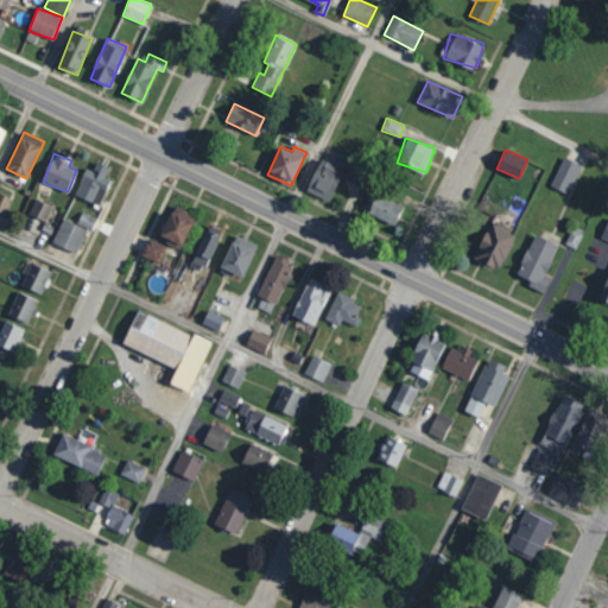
[(551,185),(568,194),(581,164),(564,157),(551,185)]
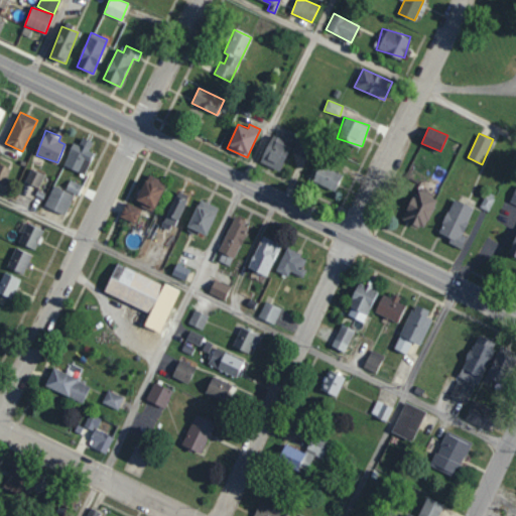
[(86,174),(94,152),(89,150),(93,141),(82,137),(79,145),(73,143),(63,165),(86,174)]
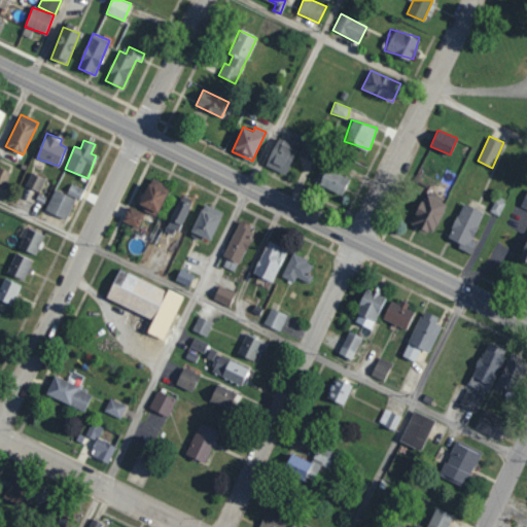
[(266,166),(286,174),(296,148),(276,140),(266,166)]
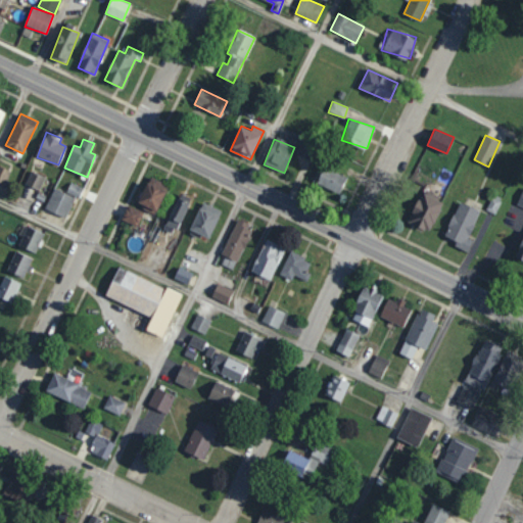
[(310,159),(316,147),(301,140),(295,152),(310,159)]
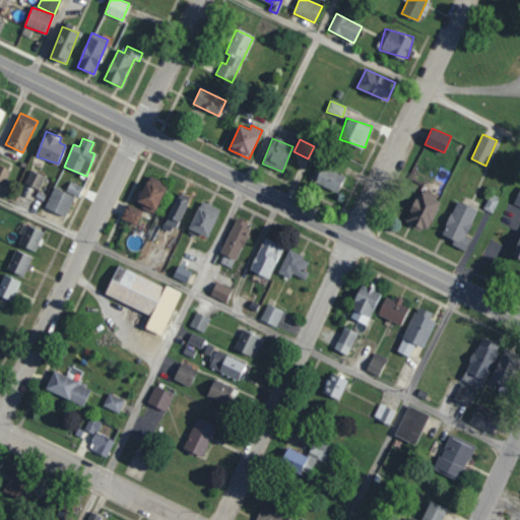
[(338,192),(345,176),(318,165),(312,181),(338,192)]
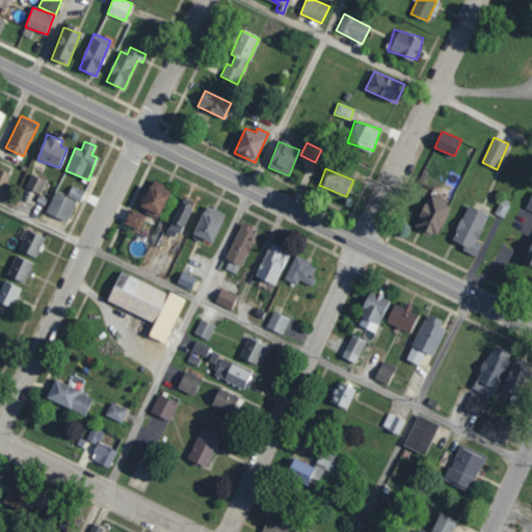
[(40,193),(46,180),(31,174),(26,187),(40,193)]
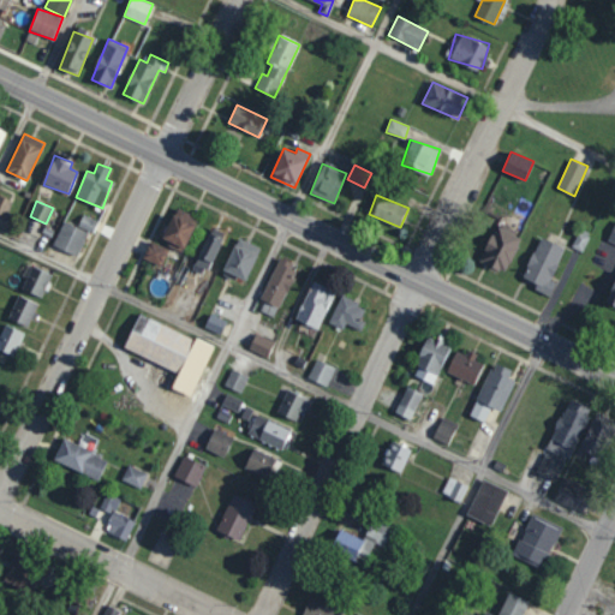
[(181,251),(198,219),(178,208),(160,239),(181,251)]
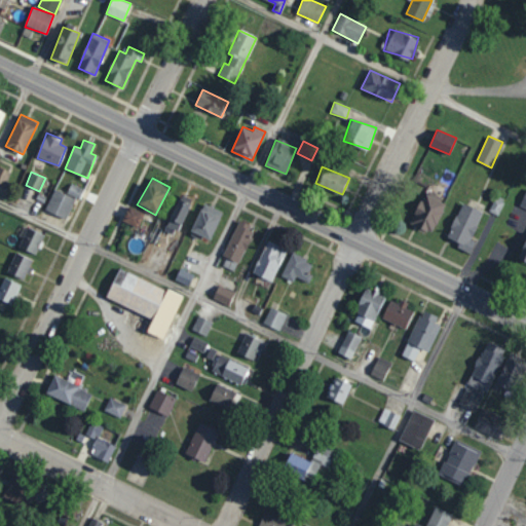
[(67,194),(80,198),(84,188),(71,184),(67,194)]
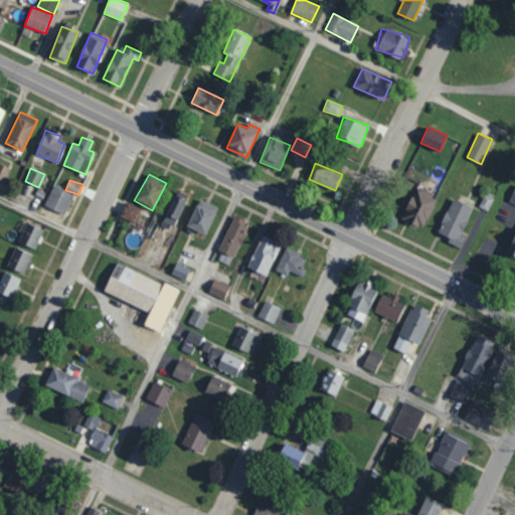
[(44,205),(64,214),(73,194),(53,185),(44,205)]
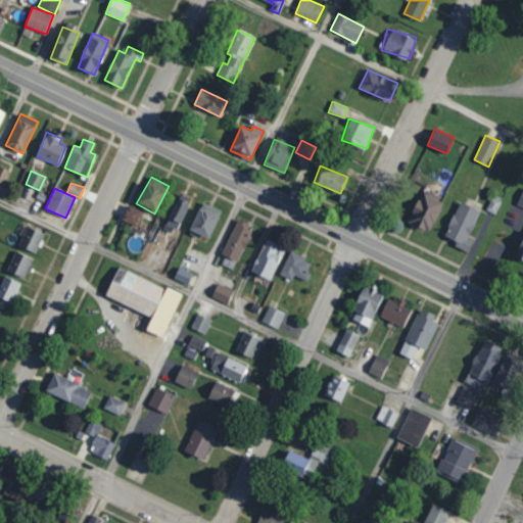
[(430,232),(444,200),(423,190),(409,222),(430,232)]
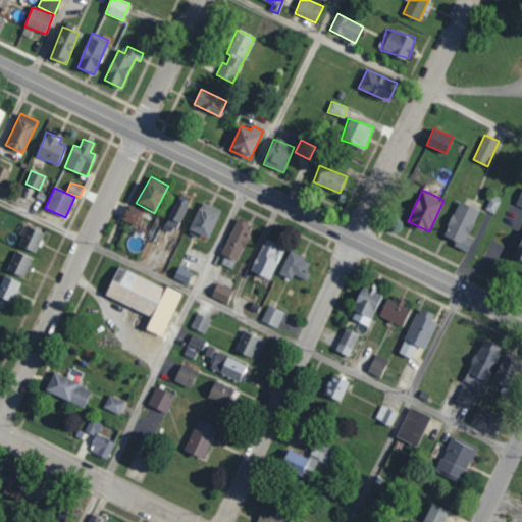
[(189,197),(177,193),(165,229),(176,233),(189,197)]
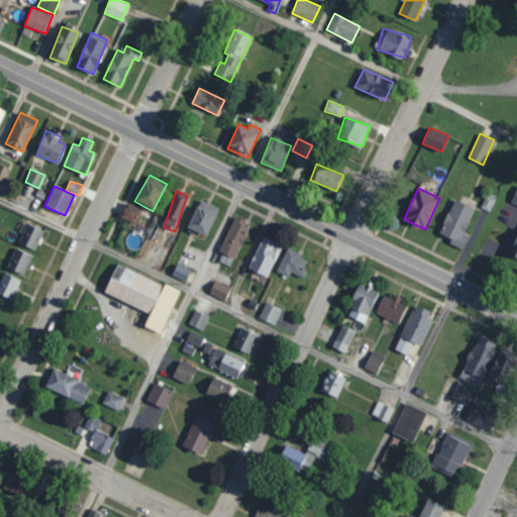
[(187,227),(207,236),(219,208),(199,199),(187,227)]
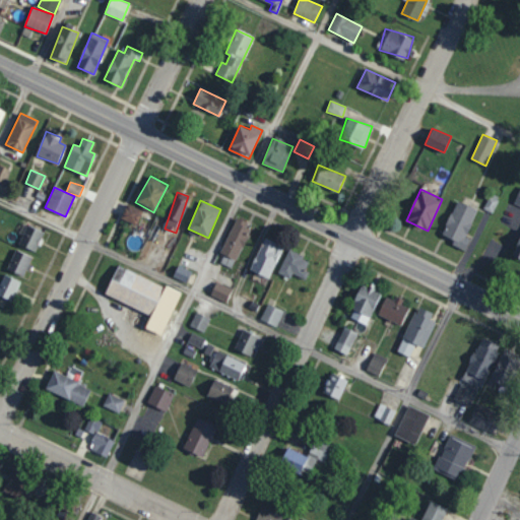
[(477,209),(457,200),(442,235),(454,240),(452,245),(465,251),(470,239),(465,237),(477,209)]
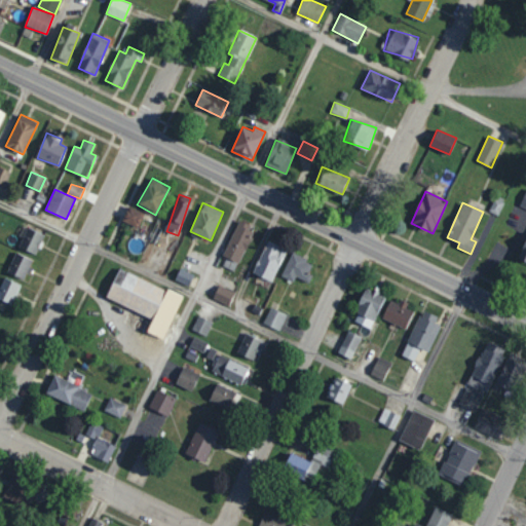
[(121,221),(138,228),(145,213),(128,205),(121,221)]
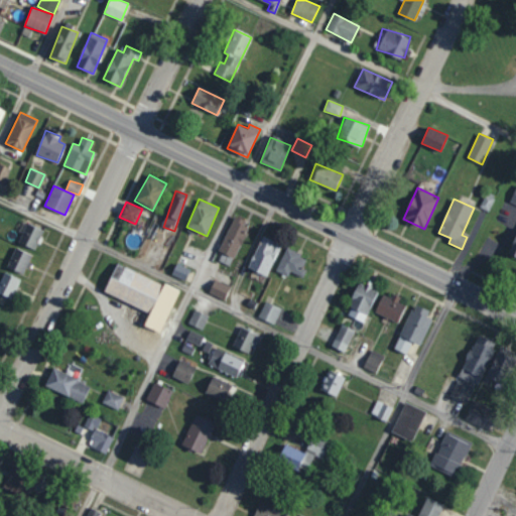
[(220,252),(236,257),(249,223),(233,217),(220,252)]
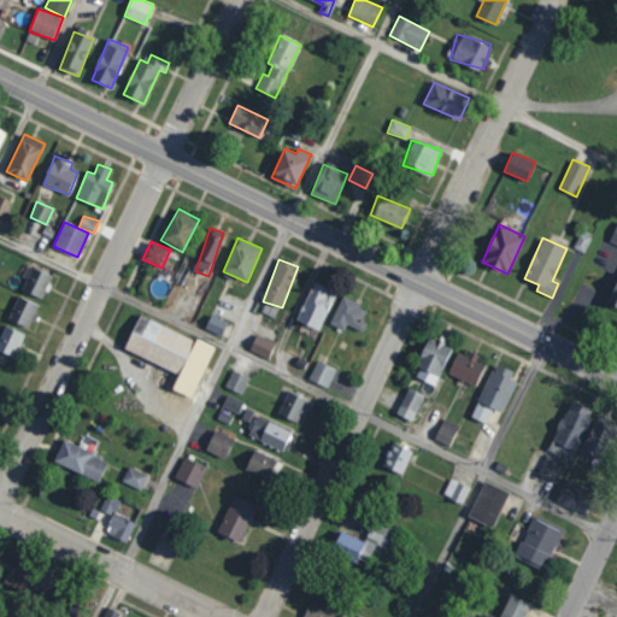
[(42,299),(52,274),(31,266),(23,292),(42,299)]
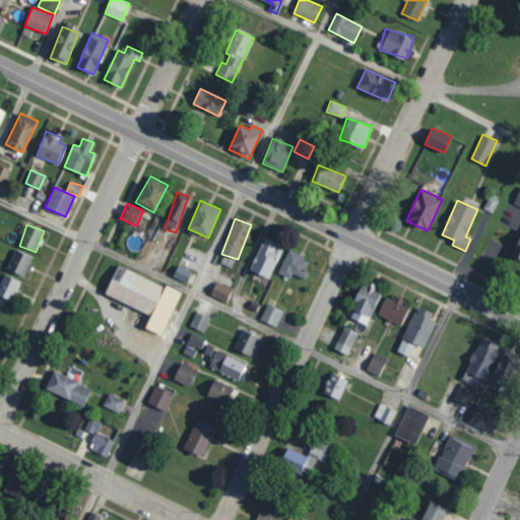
[(282,246),(263,238),(251,270),(270,278),(282,246)]
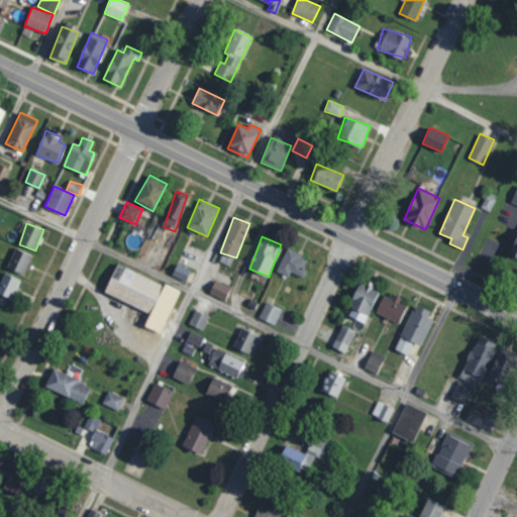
[(25,275),(32,254),(14,248),(7,269),(25,275)]
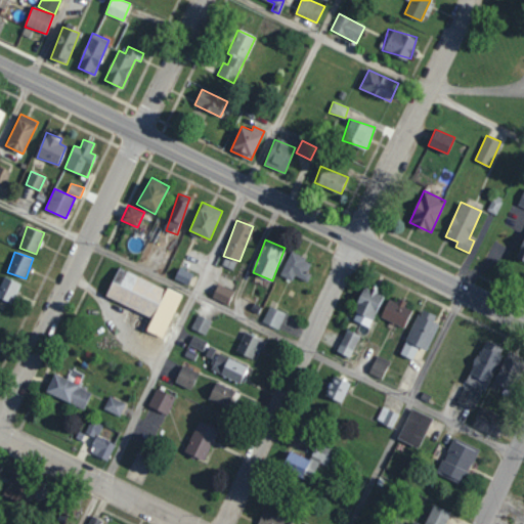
[(308,281),(311,273),(308,272),(312,261),(290,252),(280,275),(293,280),(295,276),(308,281)]
